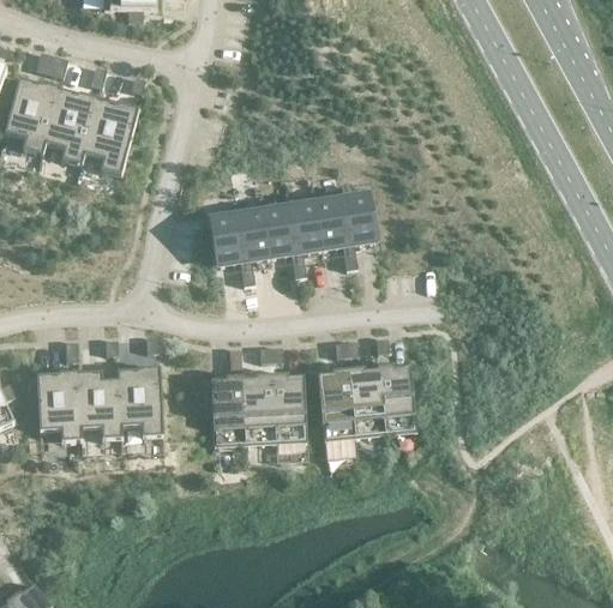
[(104,0),(104,10),(130,11),(128,23),(131,23),(131,22),(143,22),(143,11),(157,11),(157,0),(104,0)]
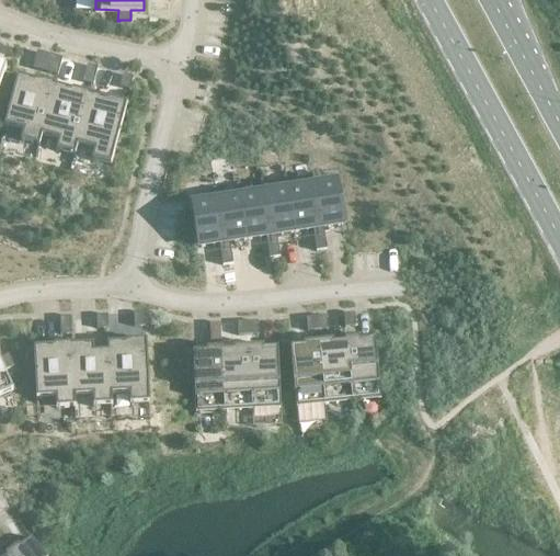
[(53,52),(49,65),(58,67),(59,67),(63,54),(61,54),(53,52)]
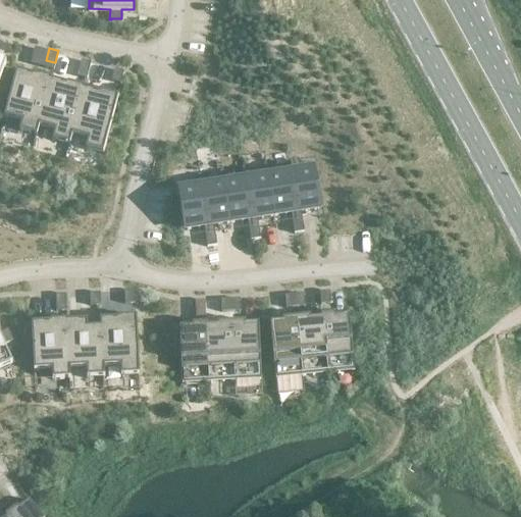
[(82,57),(79,68),(88,71),(92,59),(91,59),(82,57)]
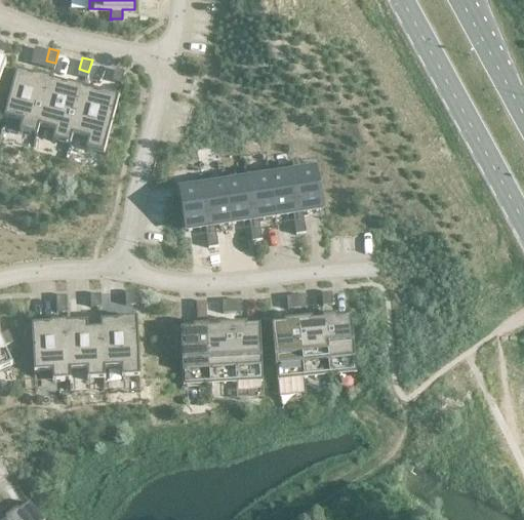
[(124,69),(116,67),(113,78),(121,80),(122,81),(125,69),(124,69)]
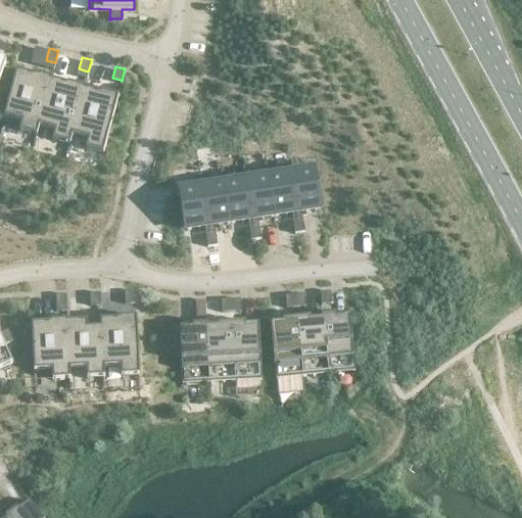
[(38,74),(17,67),(5,113),(22,119),(20,128),(38,133),(40,124),(39,123),(49,84),(48,84),(36,81),(38,74)]
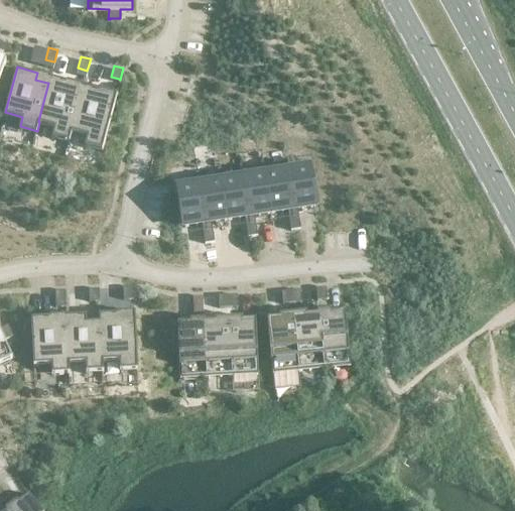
[(70,82),(49,76),(47,83),(48,83),(38,121),(39,122),(55,126),(52,135),(70,140),(73,130),(72,130),(82,92),(80,92),(69,89),(70,82)]
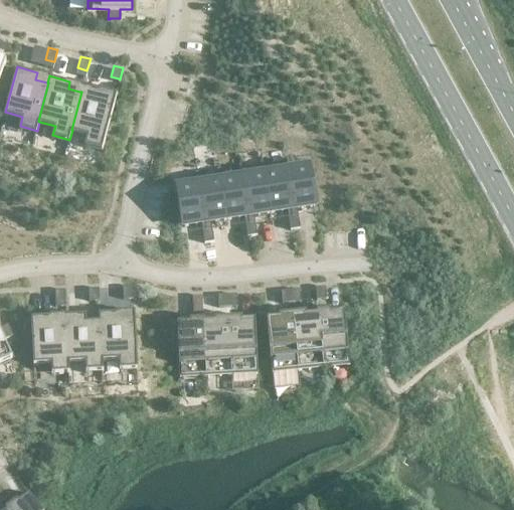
[(103,90),(81,85),(79,92),(81,92),(71,130),(72,130),(88,134),(86,144),(103,148),(115,101),(101,97),(103,90)]
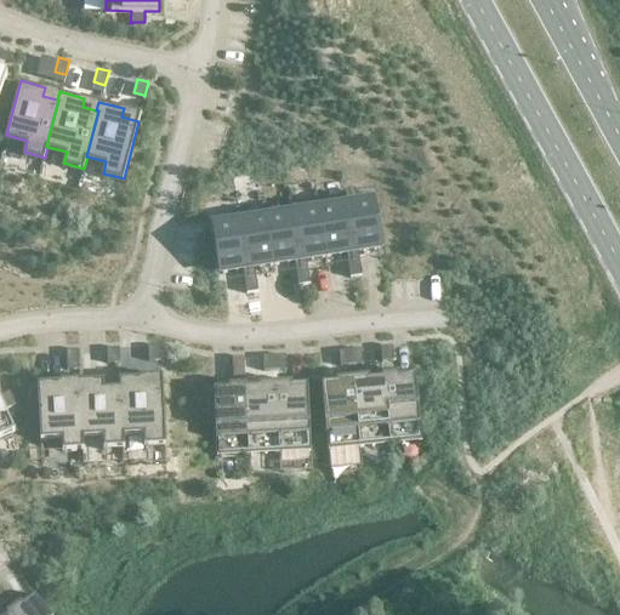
[(380,245),(373,197),(346,201),(353,249),(358,248),(380,245)]
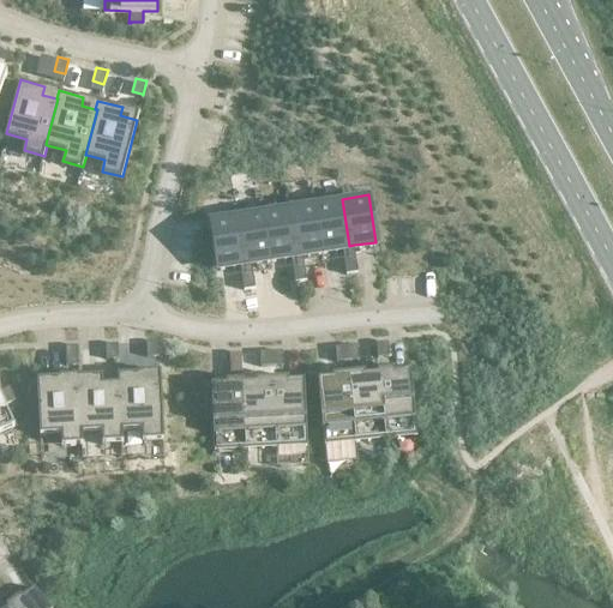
[(349,246),(342,199),(316,203),(323,250),(343,247),(344,258),(356,257),(354,245),(349,246)]
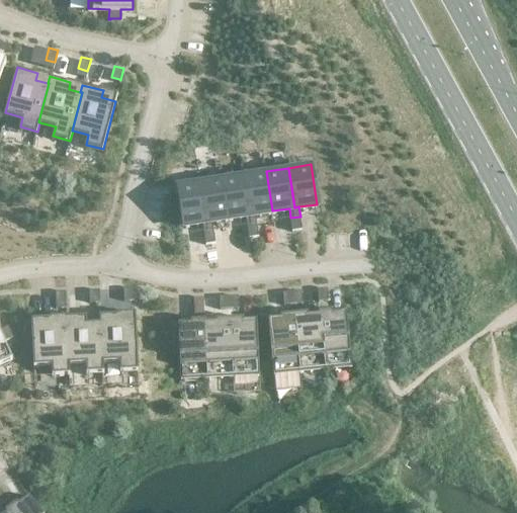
[(272,210),(266,171),(245,174),(251,215),(256,214),(272,210)]
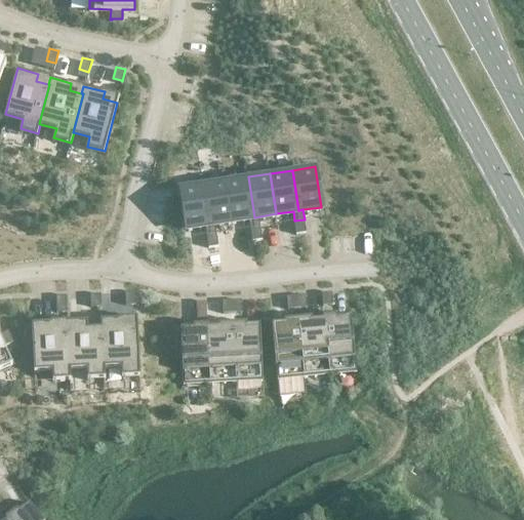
[(254,217),(248,176),(227,181),(233,221),(249,217),(251,228),(260,226),(259,216),(254,217)]
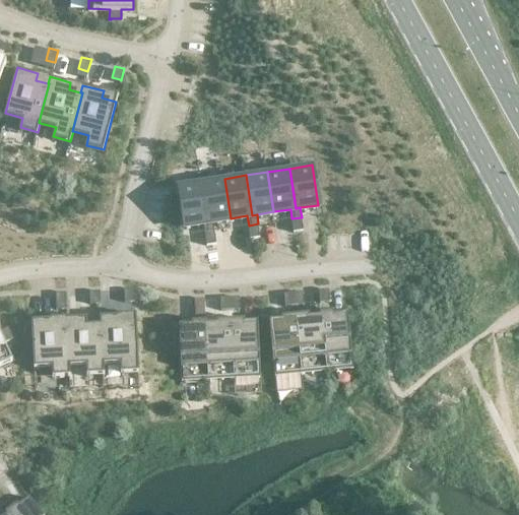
[(231,218),(224,179),(202,182),(208,221),(213,220),(231,218)]
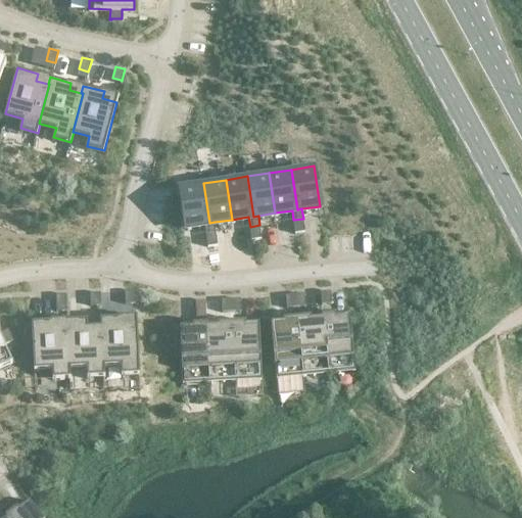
[(181,186),(187,227),(205,224),(206,233),(216,232),(215,222),(209,223),(203,183),(181,186)]
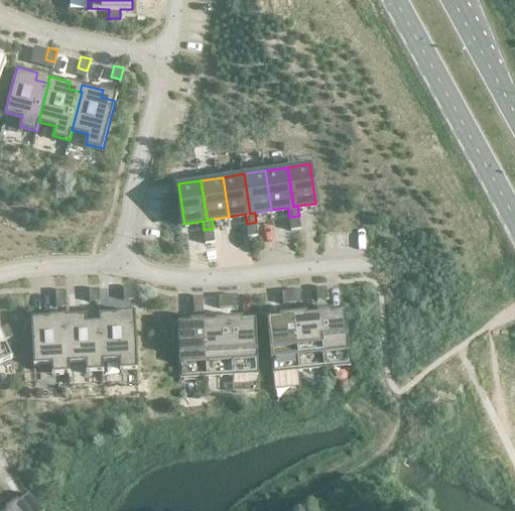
[(289,217),(291,227),(300,226),(299,216),(289,217)]
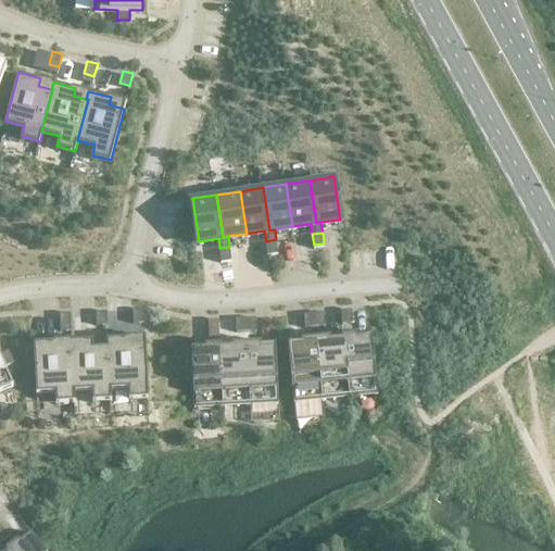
[(266,241),(267,252),(278,250),(276,239),(266,241)]
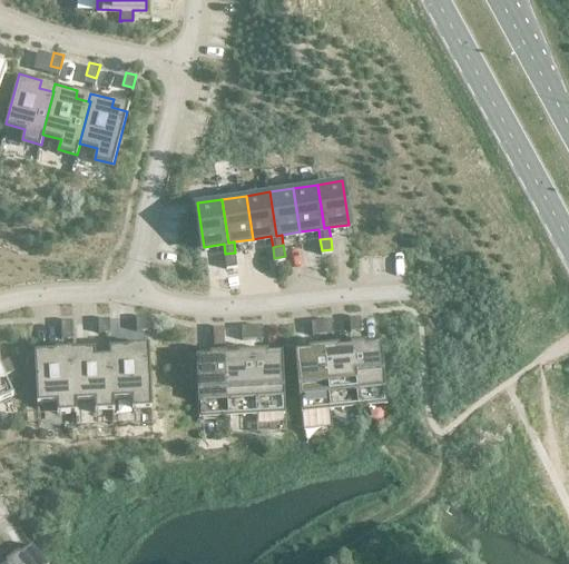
[(225,254),(227,266),(237,264),(235,253),(225,254)]
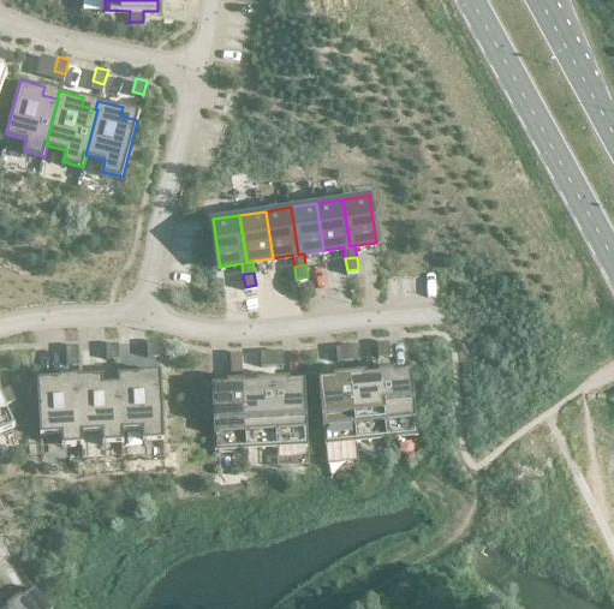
[(158,339),(148,339),(148,353),(159,353),(160,353),(159,339),(158,339)]
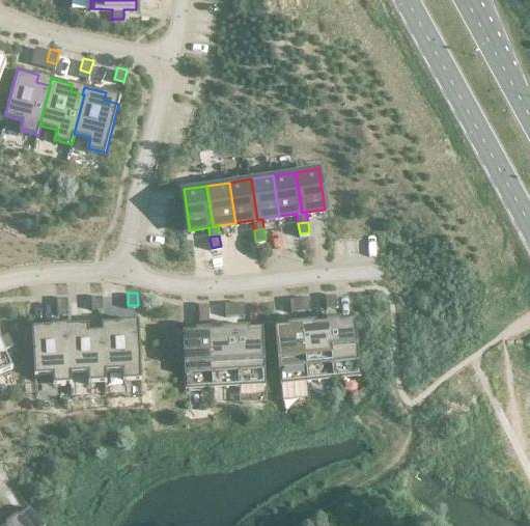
[(336,293),(326,294),(328,306),(337,305),(336,293)]
